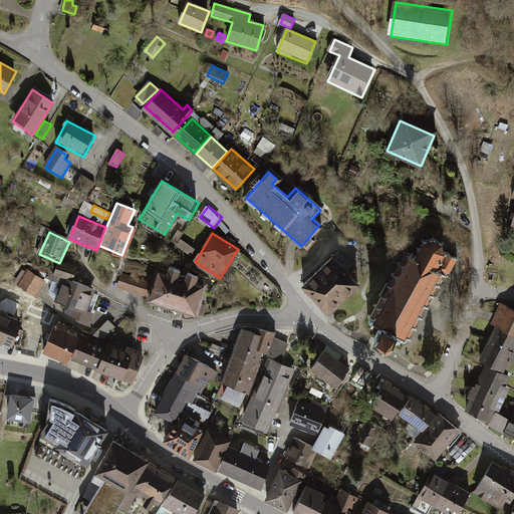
[(412,254),(408,252),(405,251),(404,253),(406,255),(401,262),(399,261),(398,264),(400,265),(395,273),(393,272),(392,274),(393,275),(389,283),(387,283),(386,285),(387,286),(381,294),(381,293),(380,295),(382,297),(377,305),(375,303),(374,306),(376,307),(371,315),(369,314),(368,315),(370,317),(370,320),(370,321),(370,323),(372,324),(371,326),(373,328),(374,325),(380,328),(379,330),(375,337),(381,341),(390,345),(393,339),(394,337),(395,339),(395,340),(396,341),(398,341),(399,341),(400,341),(401,343),(402,340),(404,341),(405,341),(406,341),(408,340),(409,339),(411,340),(412,338),(410,337),(415,328),(417,329),(418,327),(416,326),(421,317),(423,319),(424,317),(423,316),(428,308),(429,308),(430,306),(428,305),(433,297),(435,298),(436,296),(434,295),(439,286),(441,287),(442,285),(440,284),(444,276),(446,277),(448,277),(458,258),(448,252),(448,253),(446,251),(444,244),(446,242),(444,240),(442,242),(436,239),(436,236),(433,235),(433,238),(426,240),(424,238),(422,240),(424,242),(421,247),(418,246),(417,249),(419,250),(415,257),(414,256),(416,253),(413,252),(412,254)]
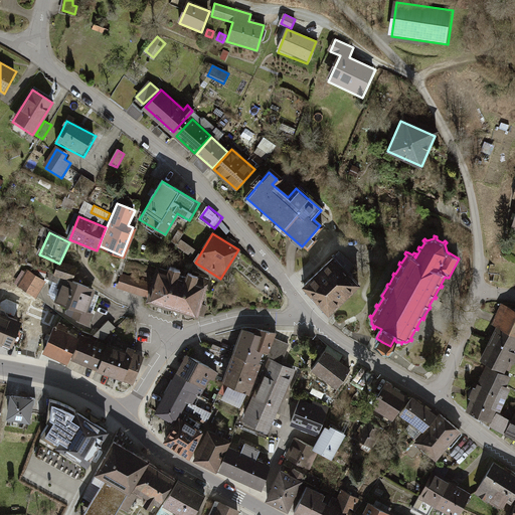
[(193,254),(197,247),(183,241),(180,248),(193,254)]
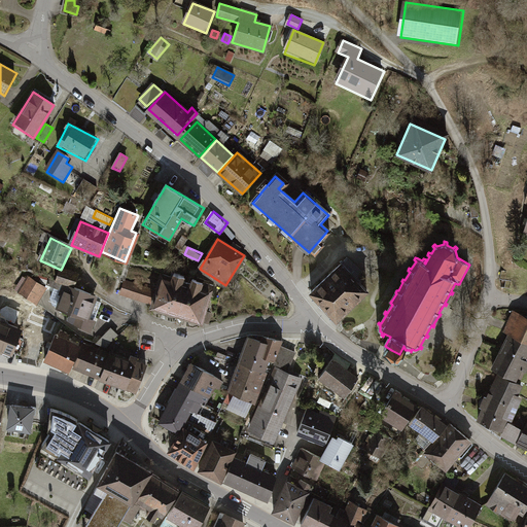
[(346,267),(318,292),(342,317),(369,292),(346,267)]
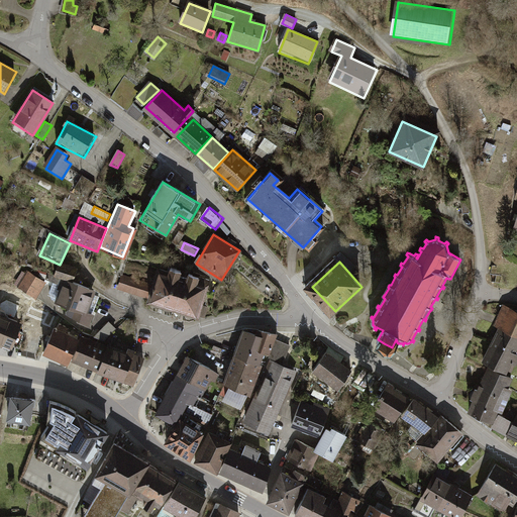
[(76,270),(63,265),(58,278),(64,280),(71,283),(76,270)]
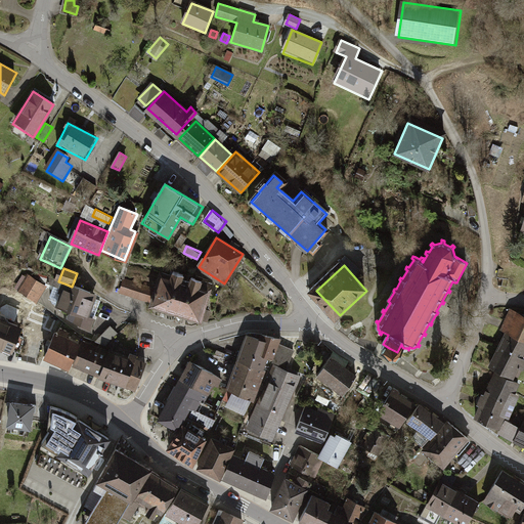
[(211,290),(162,273),(150,305),(201,321),(211,290)]
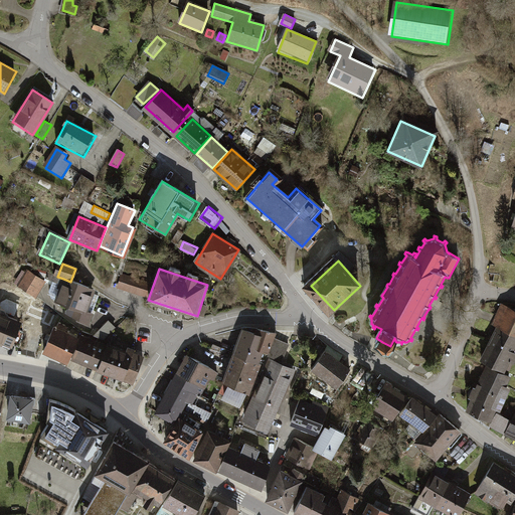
[(45,282),(28,273),(21,287),(38,296),(45,282)]
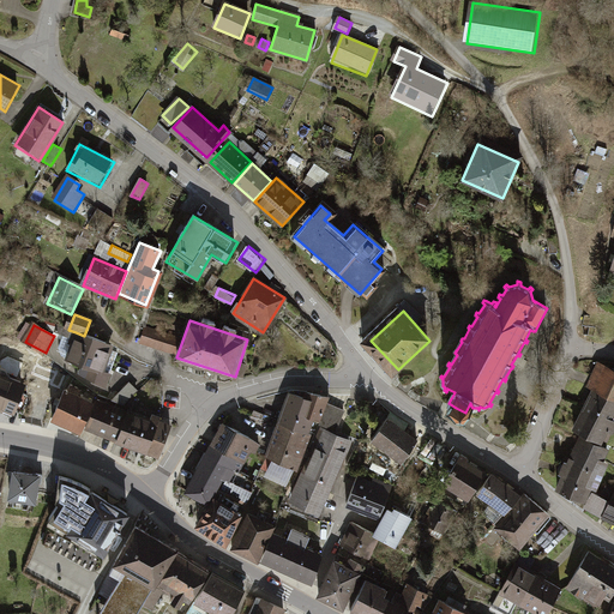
[(178,338),(150,331),(146,345),(173,353),(178,338)]
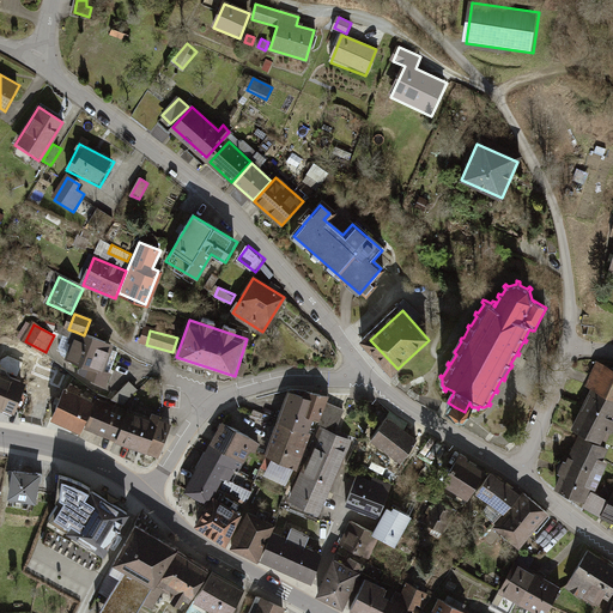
[(84,335),(76,332),(64,360),(80,366),(78,372),(105,383),(109,372),(103,370),(113,346),(84,335)]
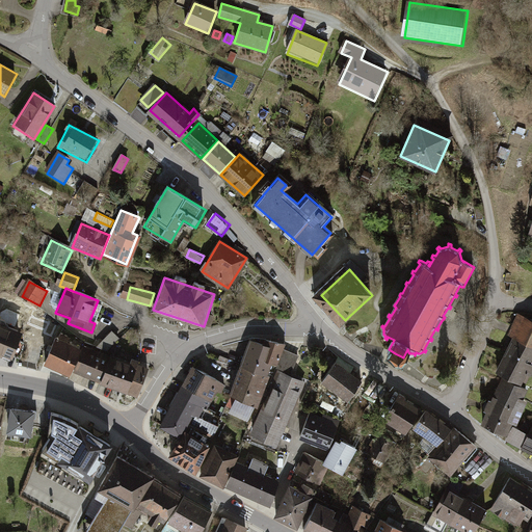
[(38,308),(20,297),(7,319),(26,329),(38,308)]
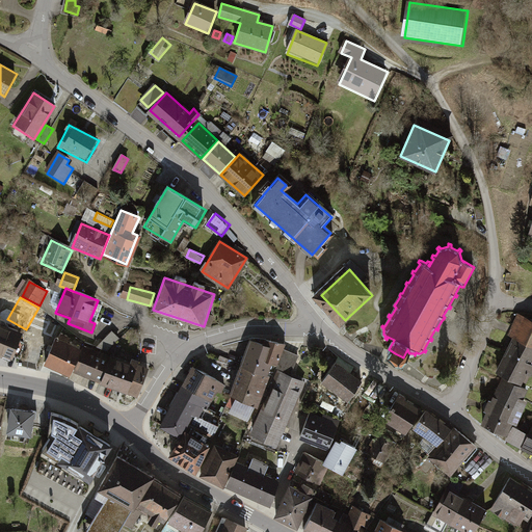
[(531,323),(520,318),(512,337),(531,344),(531,323)]
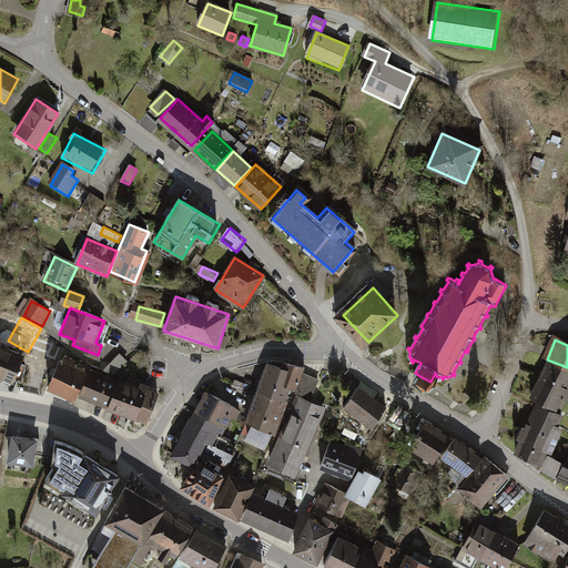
[(20,355),(0,347),(0,377),(10,382),(20,355)]
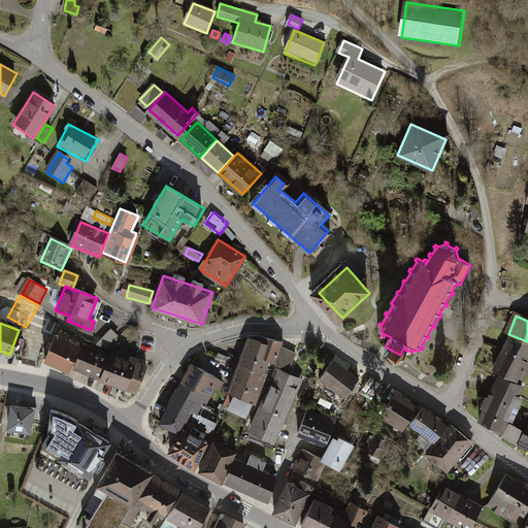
[(111,329),(97,343),(108,348),(119,337),(111,329)]
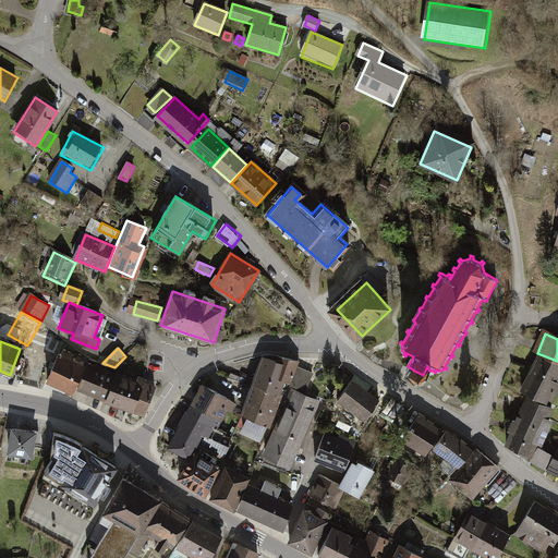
[(557,380),(557,365),(537,356),(522,391),(548,403),(557,380)]
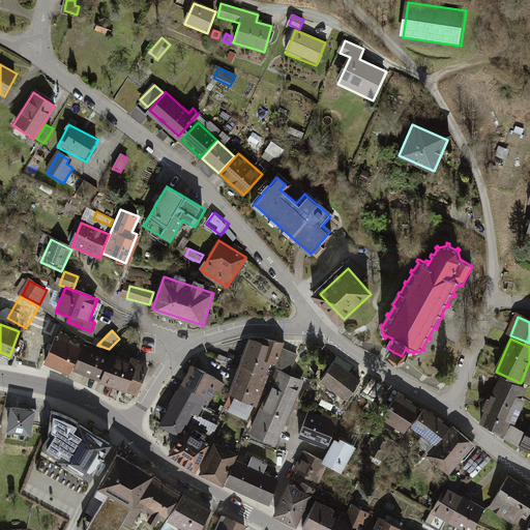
[(79,347),(55,340),(47,365),(71,373),(79,347)]
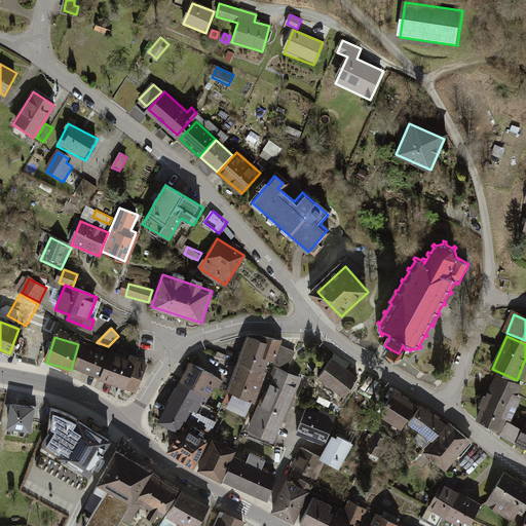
[(273,348),(248,338),(228,390),(254,400),(268,363),(273,348)]
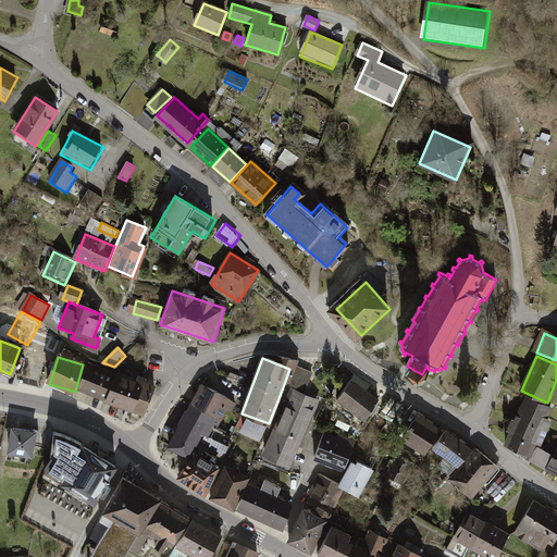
[(111,372),(87,363),(78,390),(102,397),(111,372)]
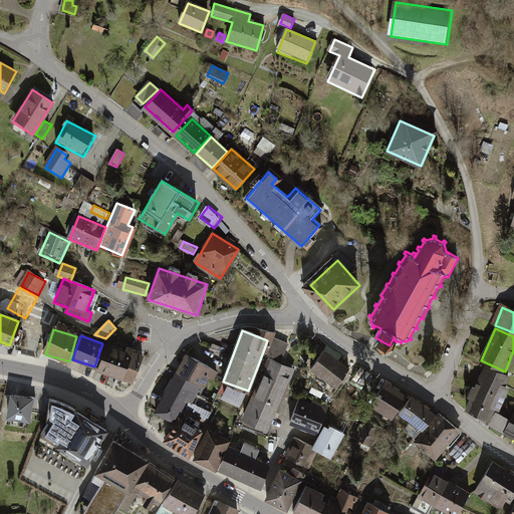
[(290,345),(269,336),(262,354),(282,362),(290,345)]
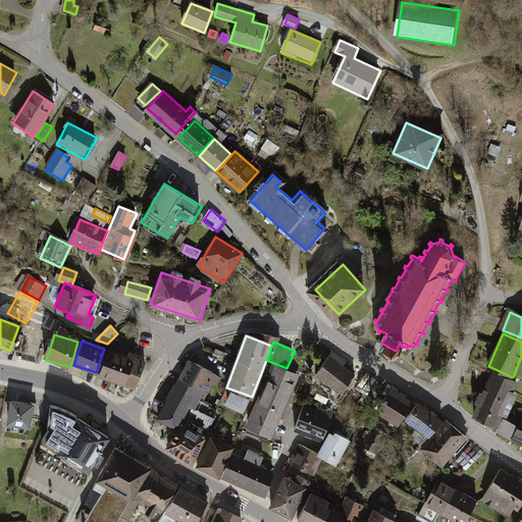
[(126,356),(106,349),(96,377),(135,390),(145,362),(135,358),(136,354),(127,351),(126,356)]
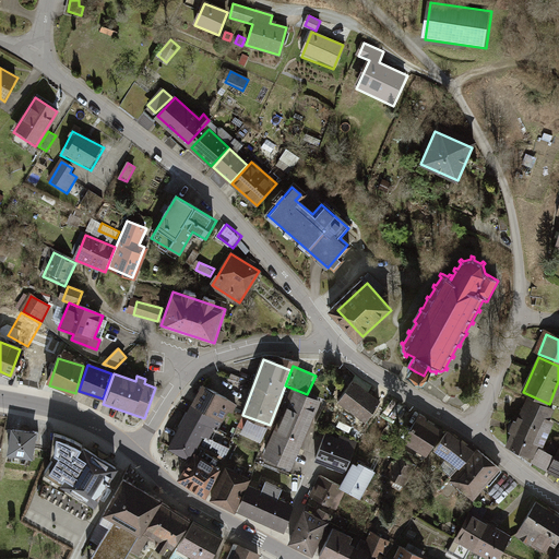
[(238,402),(201,381),(165,447),(189,460),(203,433),(217,440),(238,402)]
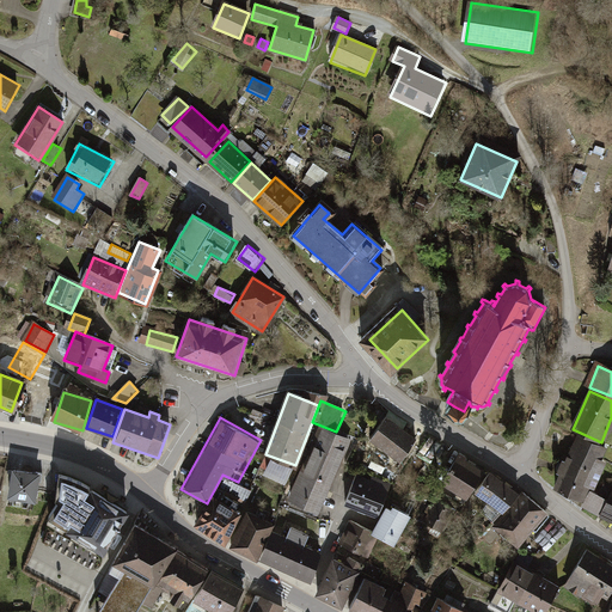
[(389,420),(373,441),(403,463),(418,441),(389,420)]
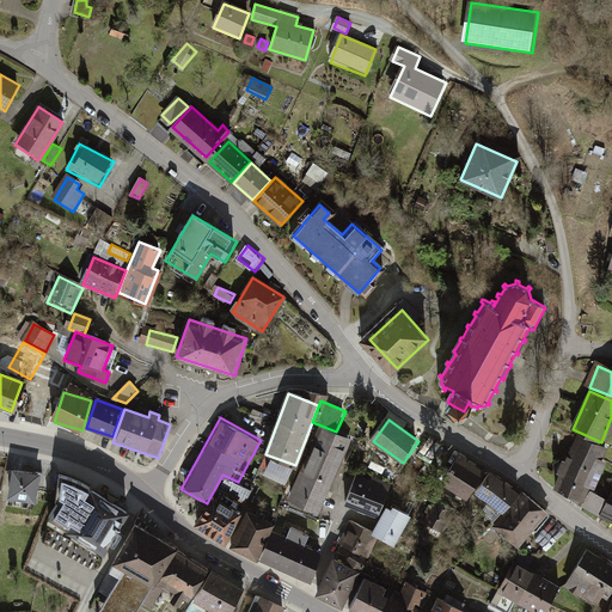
[(347,439),(313,426),(285,499),(319,510),(347,439)]
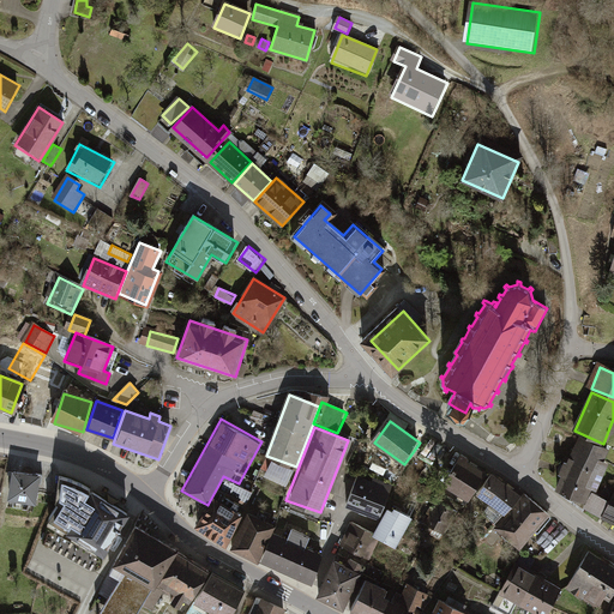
[(608,449),(581,437),(557,487),(583,505),(608,449)]
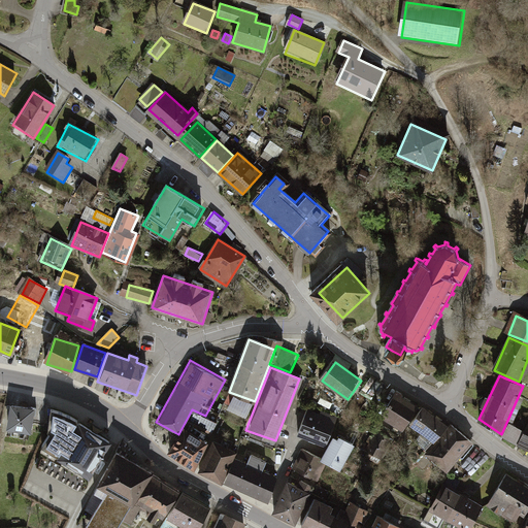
[(397,392),(384,415),(405,428),(419,405),(397,392)]
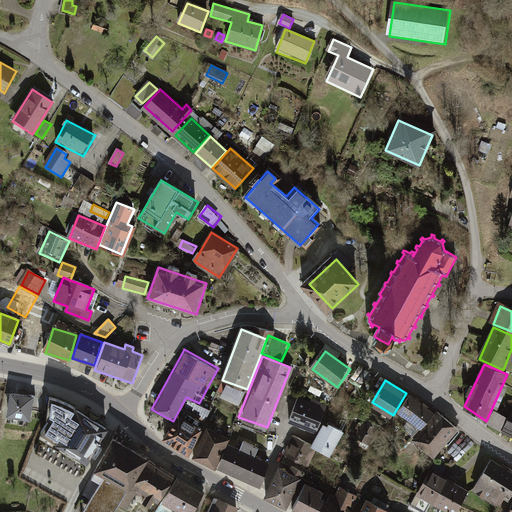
[(46,389),(11,383),(7,411),(42,415),(46,389)]
